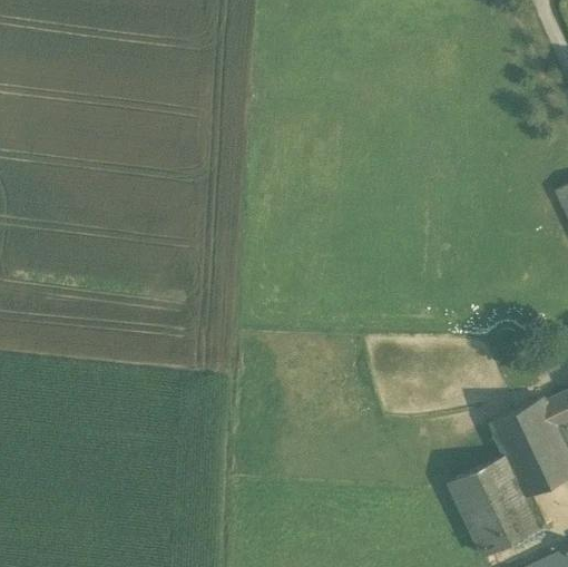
[(567,187),(558,193),(567,213),(567,187)]
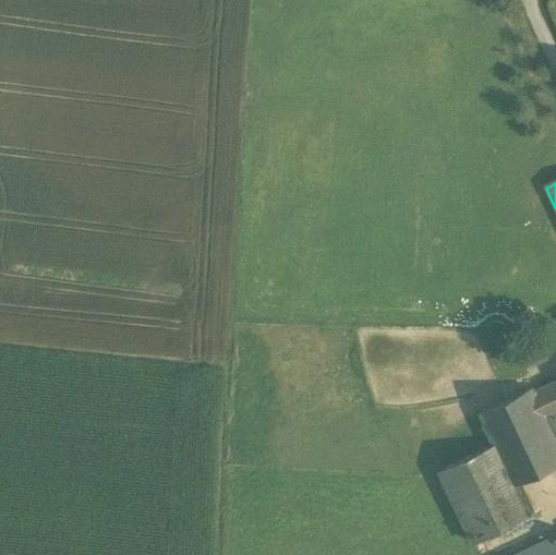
[(555,385),(535,395),(534,395),(546,420),(555,415),(555,385)]
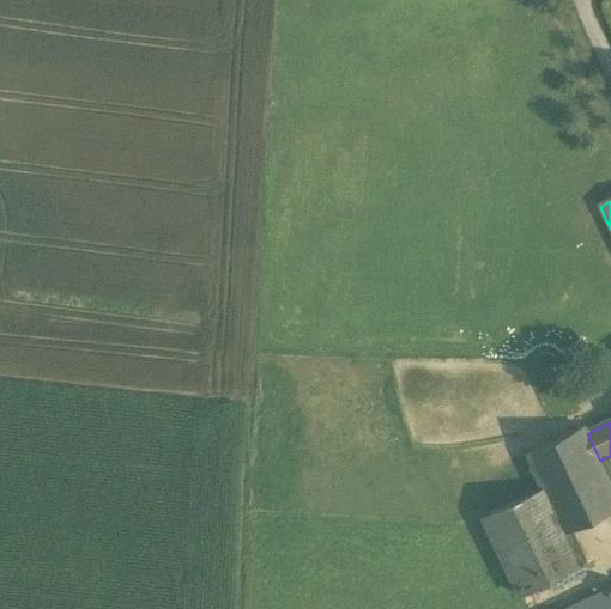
[(557,443),(528,456),(544,491),(566,535),(570,533),(610,512),(610,456),(600,461),(587,433),(588,433),(586,428),(557,443)]
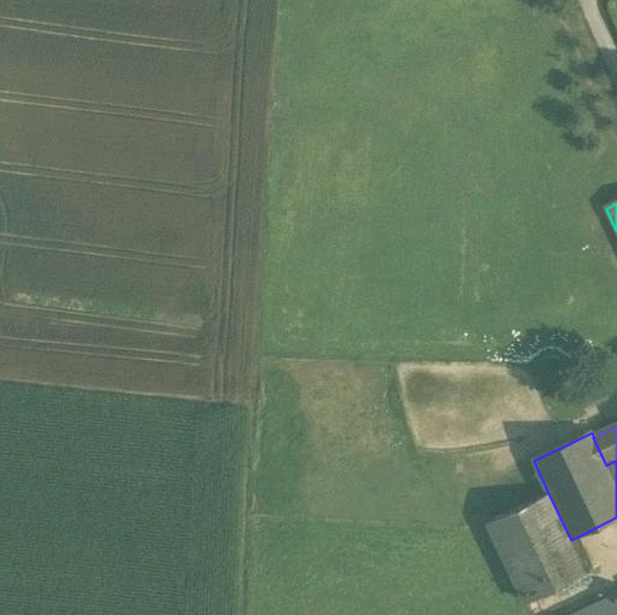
[(571,540),(549,495),(489,524),(495,537),(526,604),(593,572),(576,538),(571,540)]
